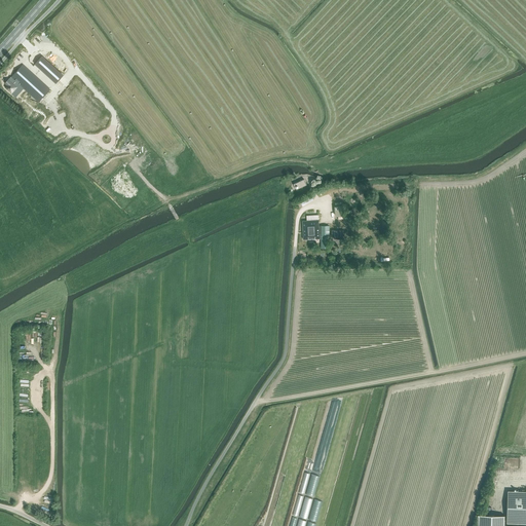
[(35,64),(57,83),(64,76),(42,57),(35,64)]
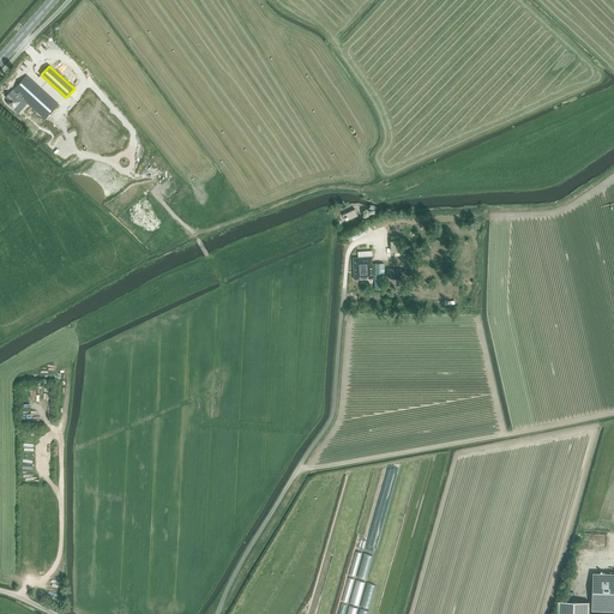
[(19,83),(13,90),(46,120),(59,106),(26,76),(19,83)]
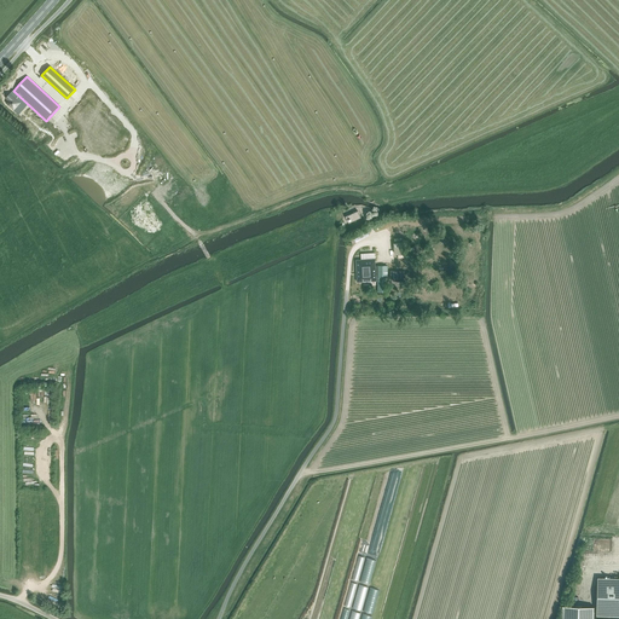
[(7,103),(15,110),(22,103),(11,93),(6,99),(9,100),(7,103)]
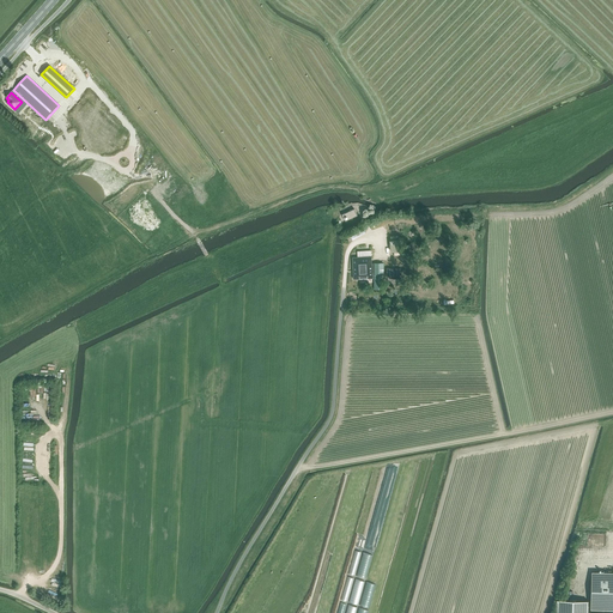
[(50,121),(43,131),(49,135),(58,126),(50,121)]
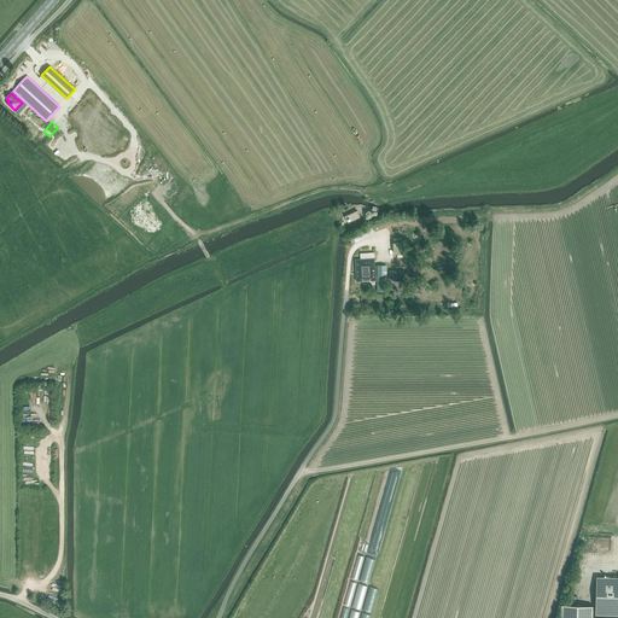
[(345,216),(348,222),(360,217),(357,211),(345,216)]
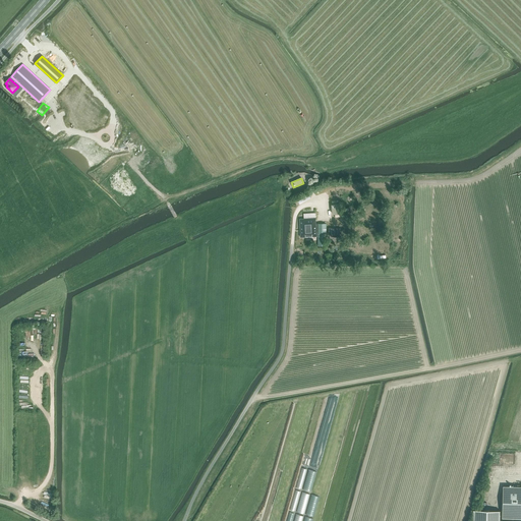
[(301,237),(303,237),(303,242),(308,241),(308,237),(317,236),(316,224),(315,218),(315,213),(306,214),(303,214),(304,219),(300,219),(301,237)]
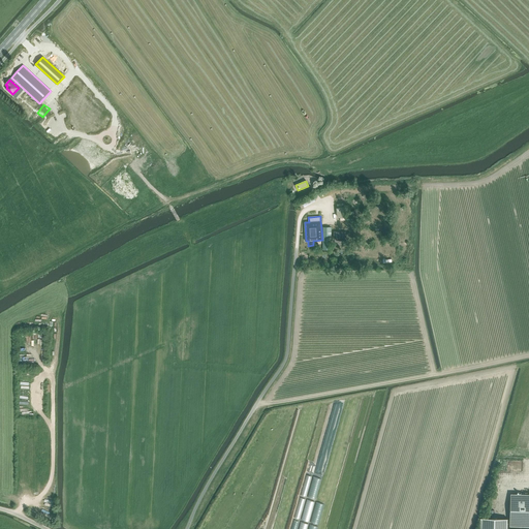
[(322,249),(331,249),(332,227),(323,227),(322,249)]
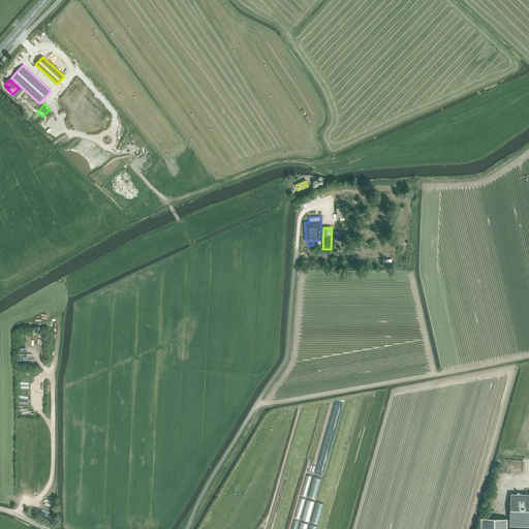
[(346,231),(334,231),(334,238),(337,238),(336,241),(343,241),(343,238),(346,238),(346,231)]
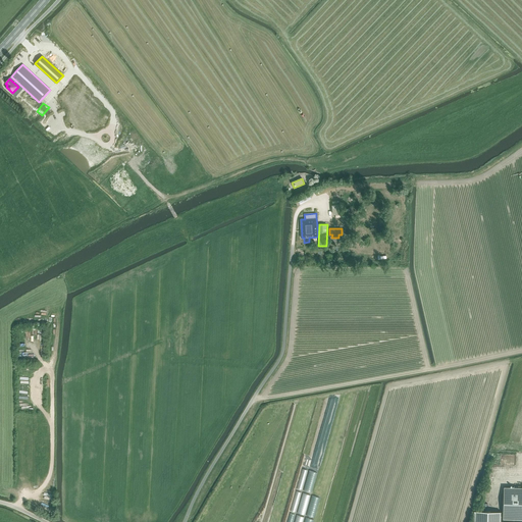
[(521,488),(505,488),(504,519),(521,520),(521,488)]
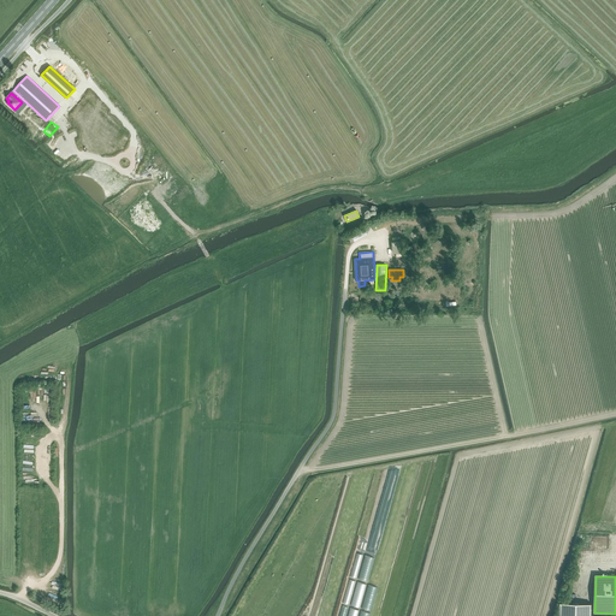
[(591,615),(592,604),(562,604),(561,615),(591,615)]
